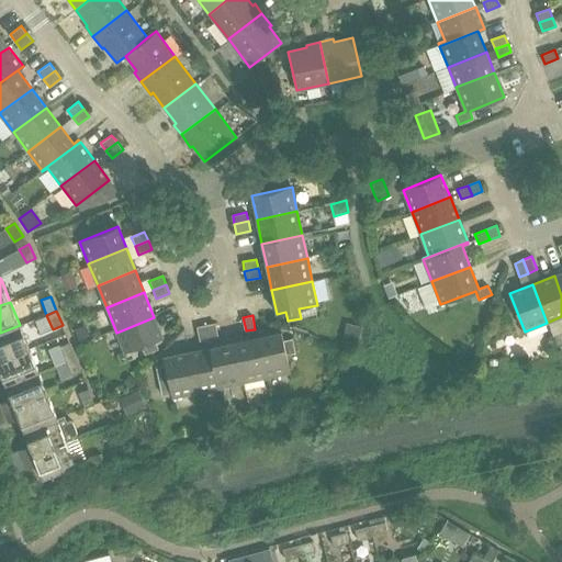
[(154,317),(116,333),(125,353),(142,347),(145,355),(158,349),(155,341),(163,338),(154,317)]
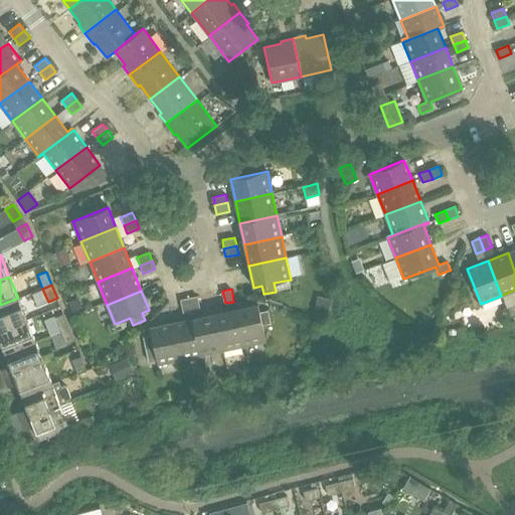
[(197,297),(188,299),(191,311),(199,309),(197,297)]
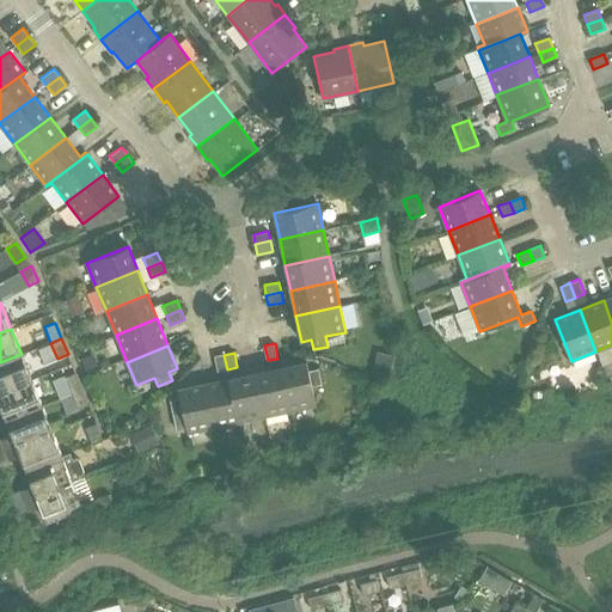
[(0,392),(32,379),(22,354),(0,362),(0,392)]
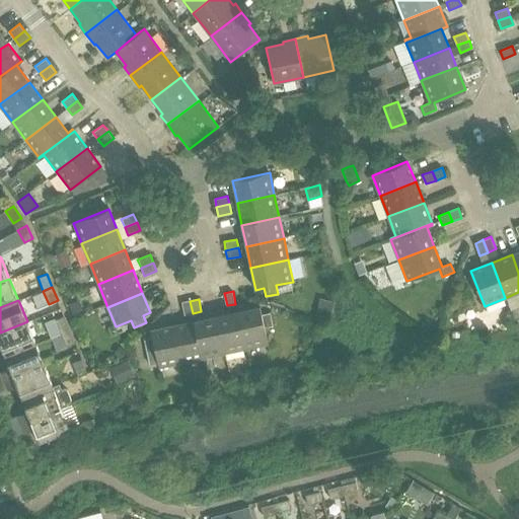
[(184,315),(193,313),(190,301),(181,302),(184,315)]
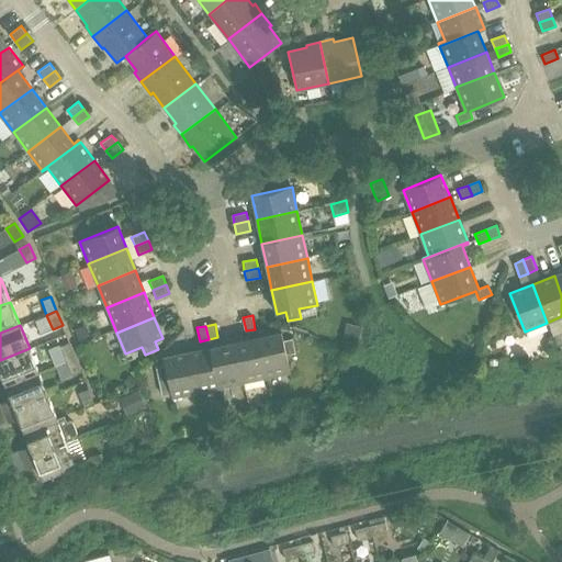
[(281,333),(257,338),(266,378),(290,372),(285,355),(295,352),(292,339),(283,341),(281,333)]
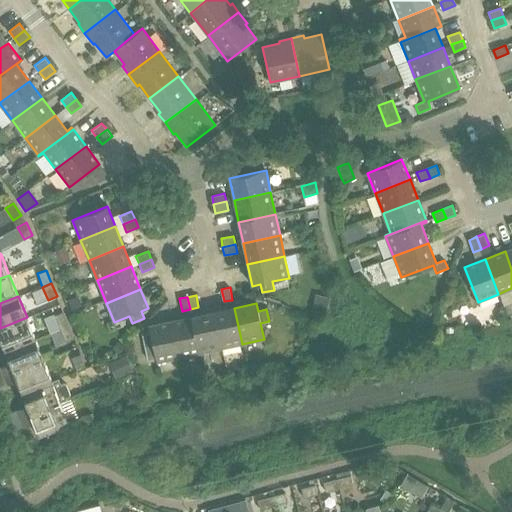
[(213,312),(221,349),(242,344),(234,308),(213,312)]
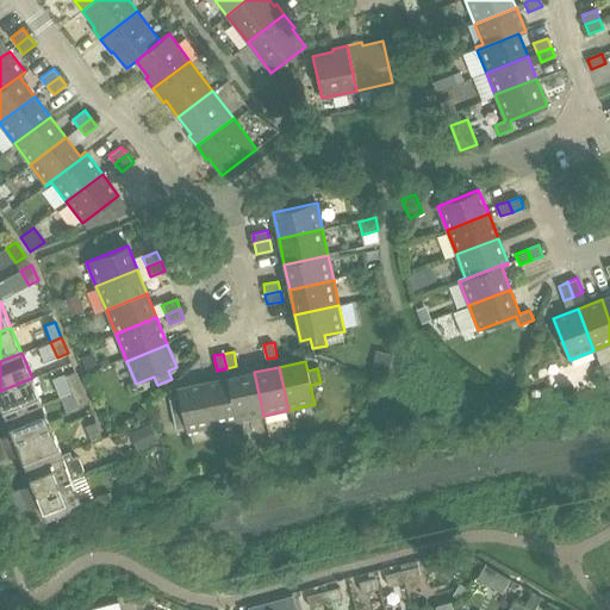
[(64,377),(72,392),(82,387),(75,372),(64,377)]
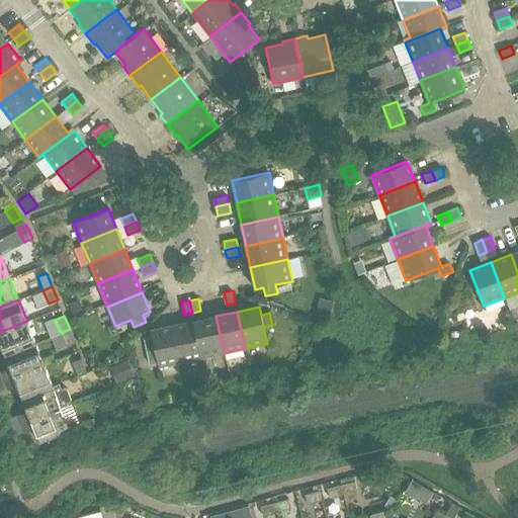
[(216,316),(193,321),(201,358),(224,353),(216,316)]
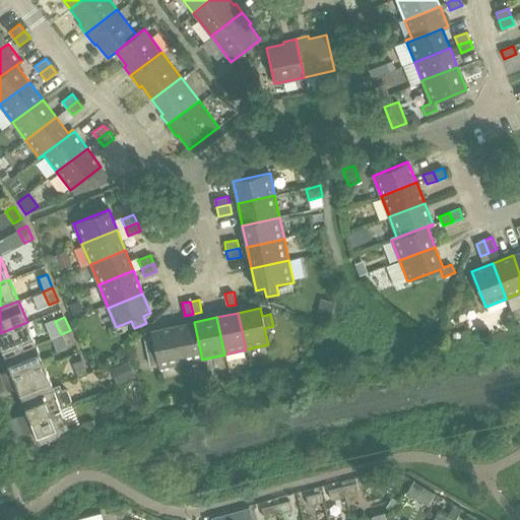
[(5,356),(36,344),(27,322),(0,333),(0,343),(0,344),(5,356)]
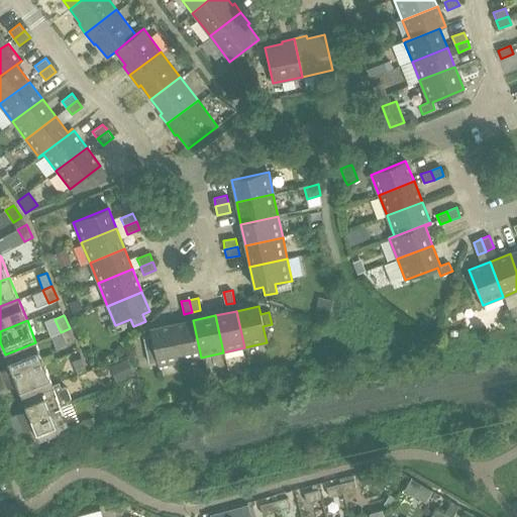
[(193,320),(172,325),(180,362),(201,357),(193,320)]
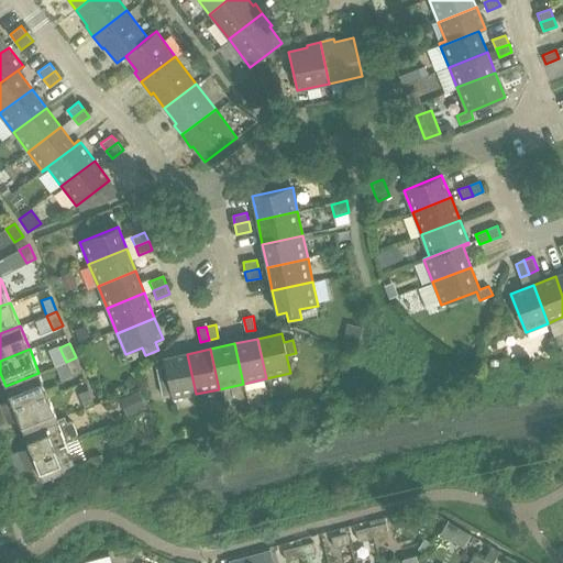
[(173,399),(196,394),(187,354),(164,359),(165,367),(156,370),(162,396),(172,394),(173,399)]
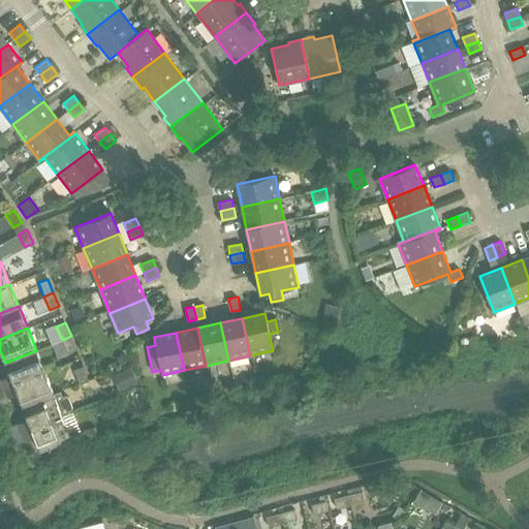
[(71,336),(62,340),(67,353),(76,349),(71,336)]
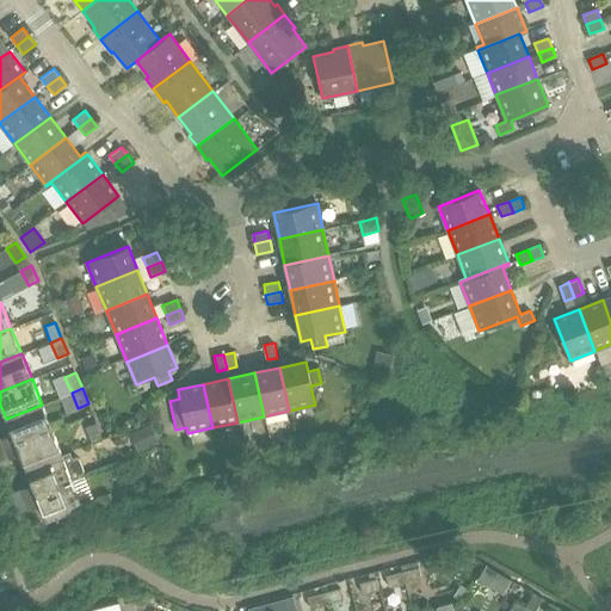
[(6,448),(53,430),(42,405),(6,419),(12,433),(1,438),(6,448)]
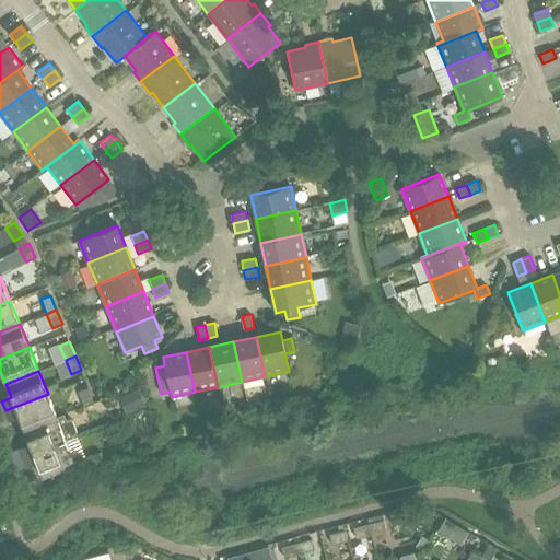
[(84,406),(94,403),(89,388),(79,392),(84,406)]
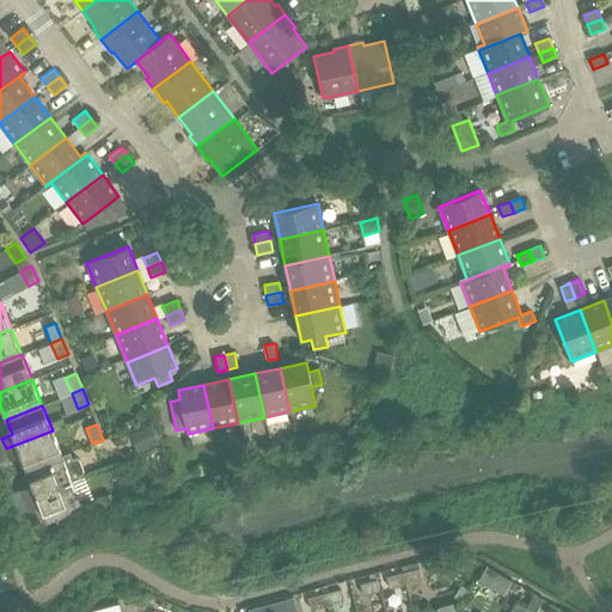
[(152,426),(130,435),(138,453),(159,444),(152,426)]
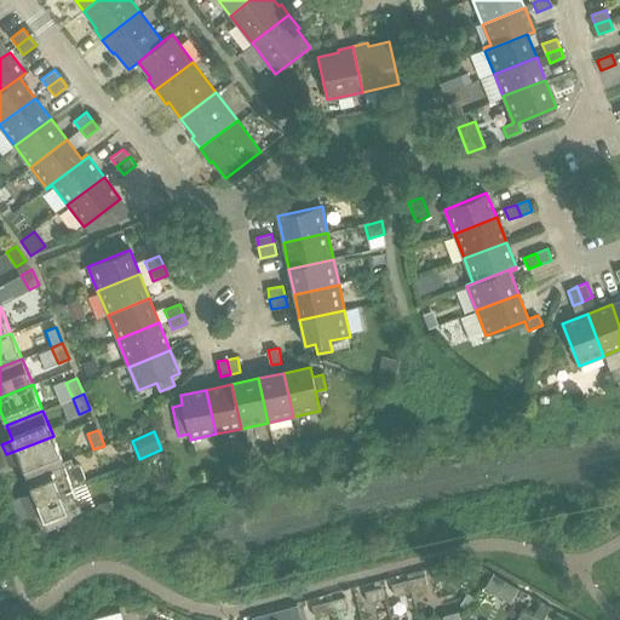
[(53,436),(6,454),(10,465),(21,461),(27,476),(63,461),(53,436)]
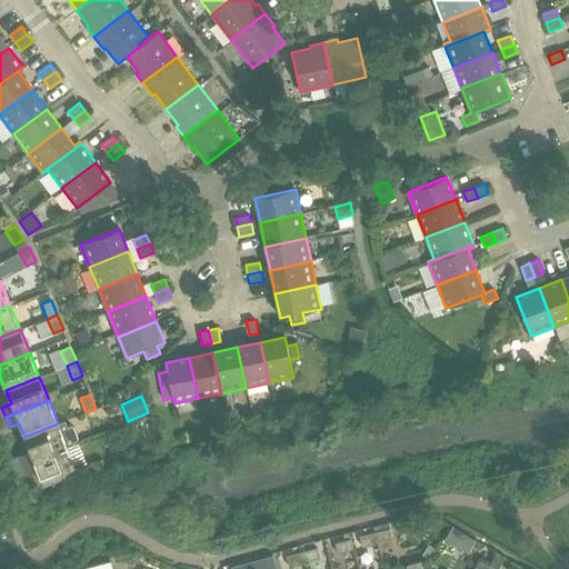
[(61,422),(58,423),(25,437),(31,450),(20,455),(25,465),(68,447),(71,446),(70,443),(72,443),(75,439),(71,430),(67,428),(65,429),(61,422)]
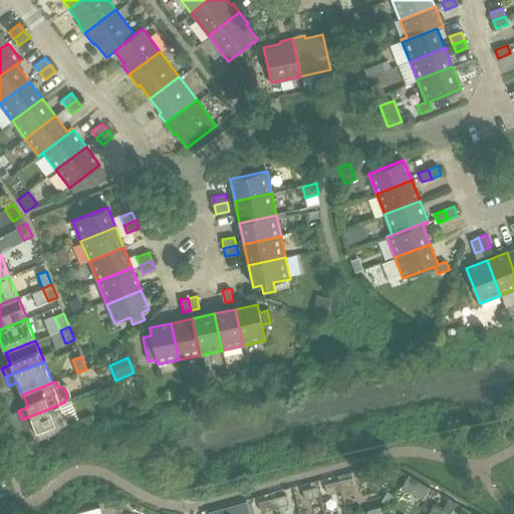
[(25,428),(34,425),(40,438),(70,426),(61,404),(22,420),(25,428)]
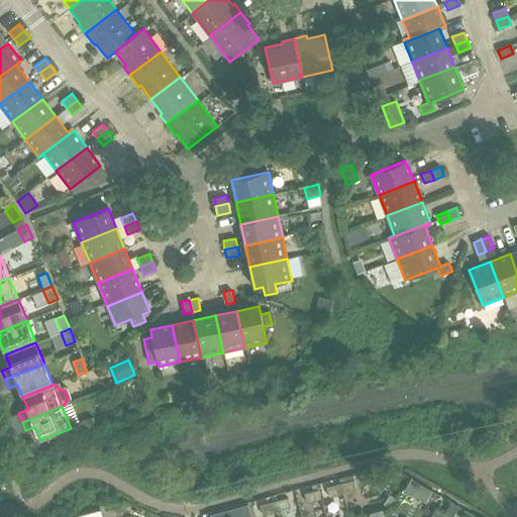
[(77,424),(80,433),(94,428),(90,419),(77,424)]
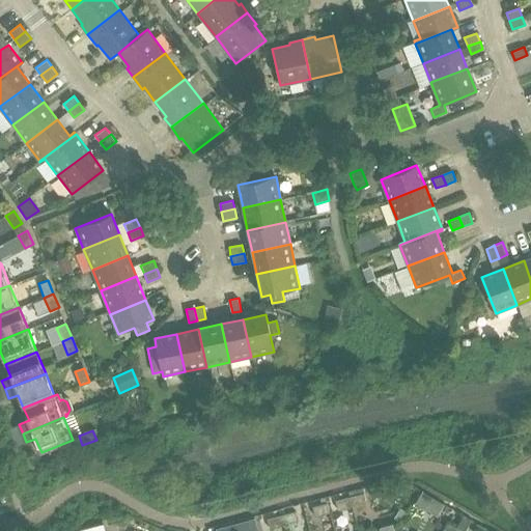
[(416,503),(426,509),(434,497),(423,491),(416,503)]
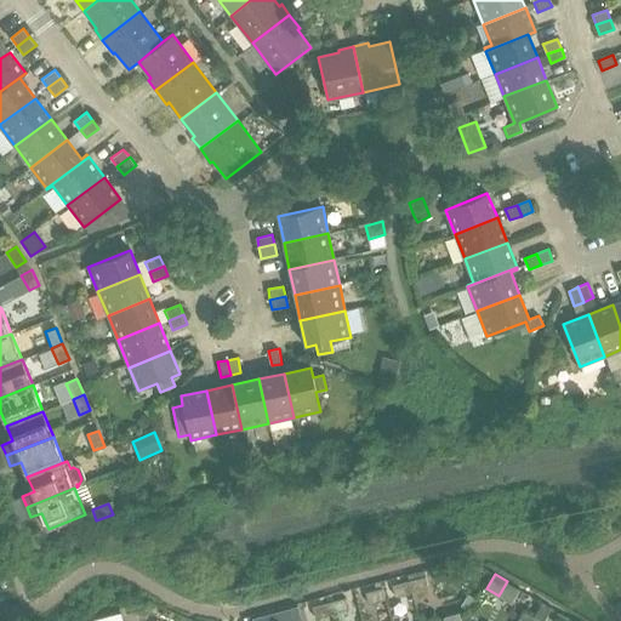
[(409,581),(412,593),(428,588),(426,577),(409,581)]
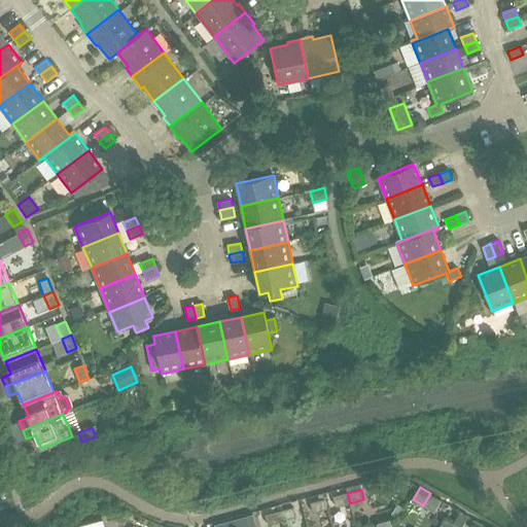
[(350,503),(347,493),(334,497),(336,506),(350,503)]
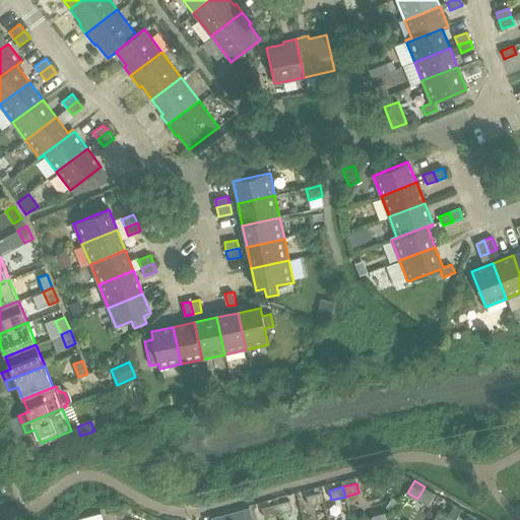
[(320,493),(306,497),(309,506),(323,503),(320,493)]
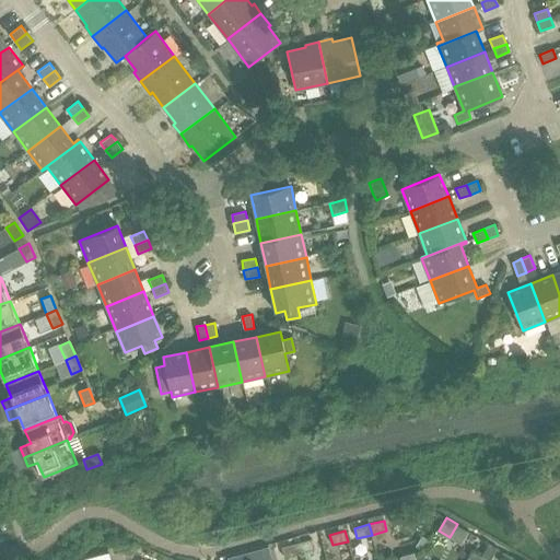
[(314,549),(312,539),(296,544),(300,553),(314,549)]
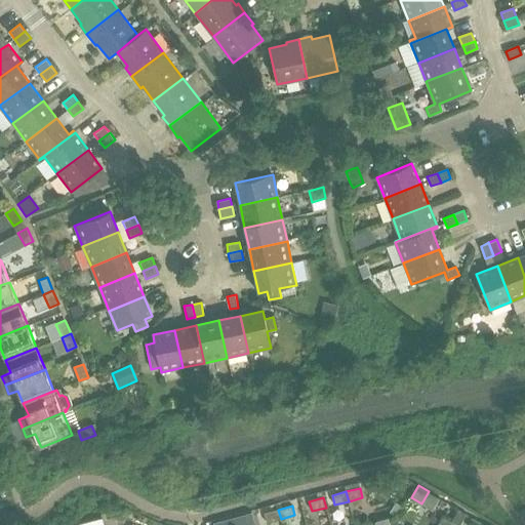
[(267,523),(281,519),(278,510),(264,513),(267,523)]
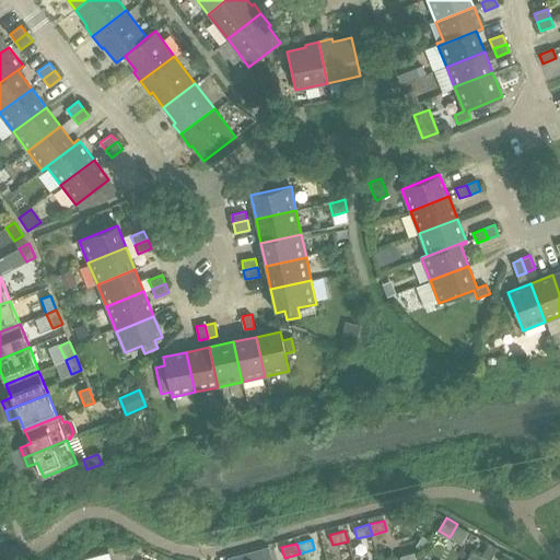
[(237,559),(260,559),(258,549),(237,555),(237,559)]
